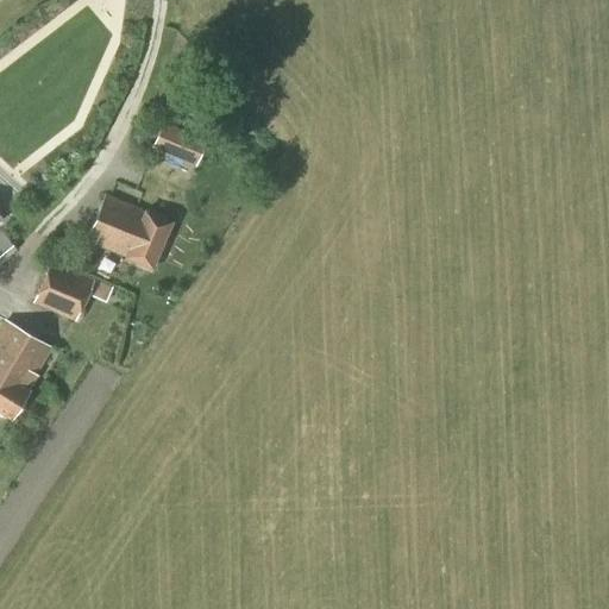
[(195,168),(206,142),(162,123),(151,149),(195,168)]
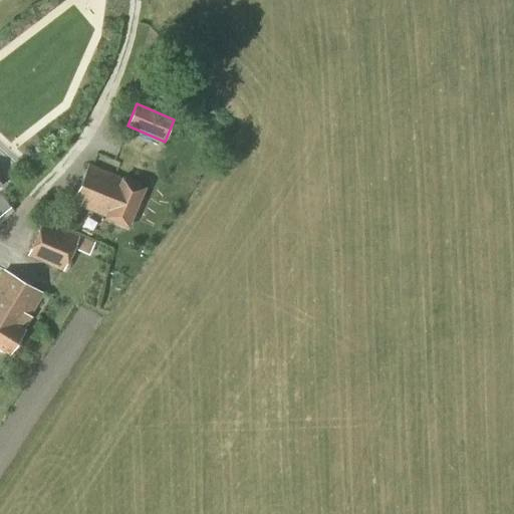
[(127,227),(145,188),(88,164),(70,205),(79,209),(79,208),(104,219),(105,218),(127,227)]
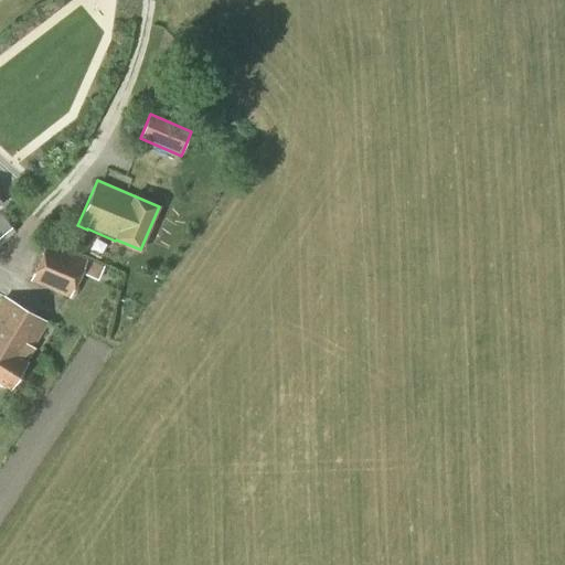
[(0,245),(16,233),(0,215),(0,245)]
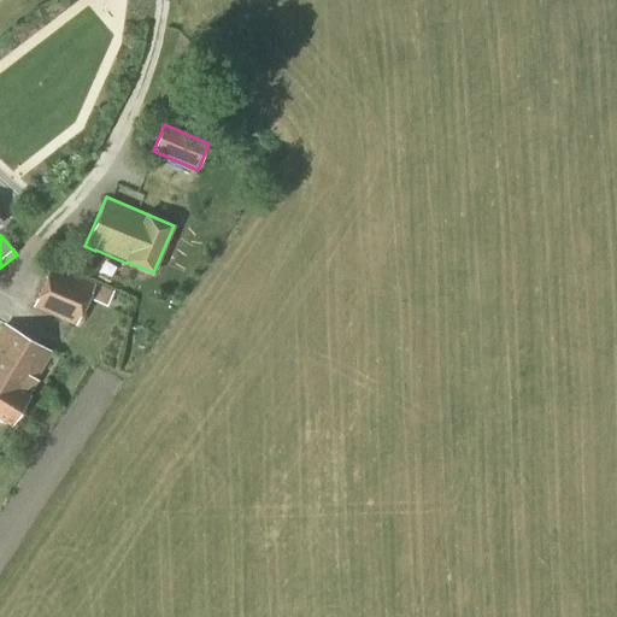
[(51,266),(33,309),(76,327),(89,300),(106,307),(113,293),(51,266)]
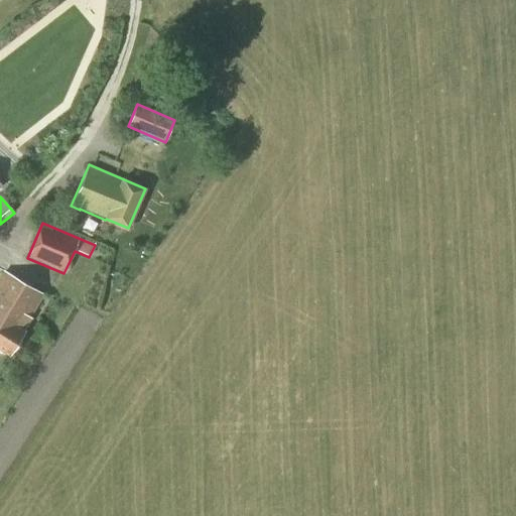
[(29,318),(43,295),(3,272),(0,276),(0,350),(9,356),(23,331),(24,331),(30,319),(29,318)]
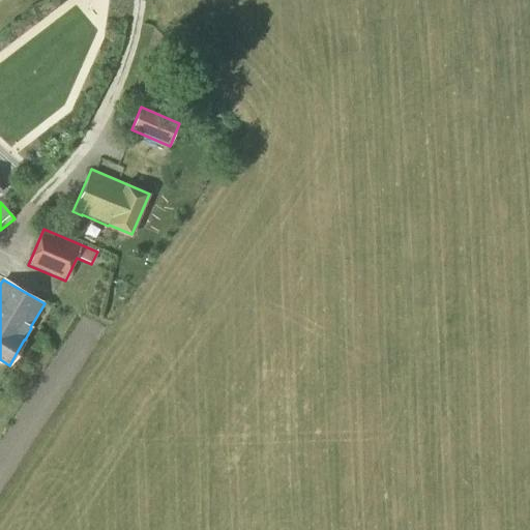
All buildings are outlined.
